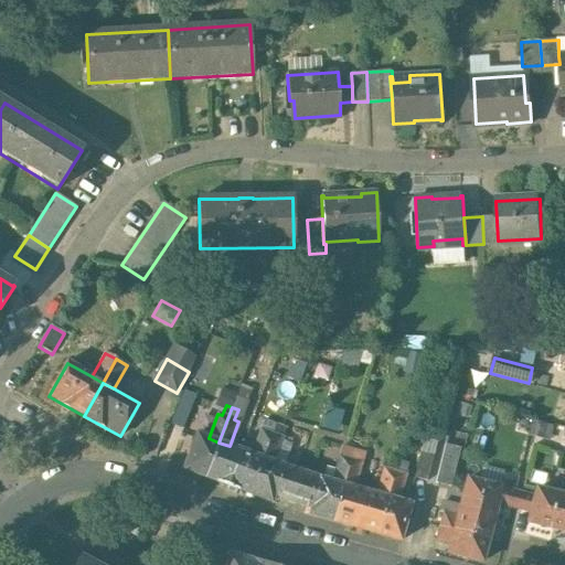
[(260,430),(252,455),(263,459),(272,434),(260,430)]
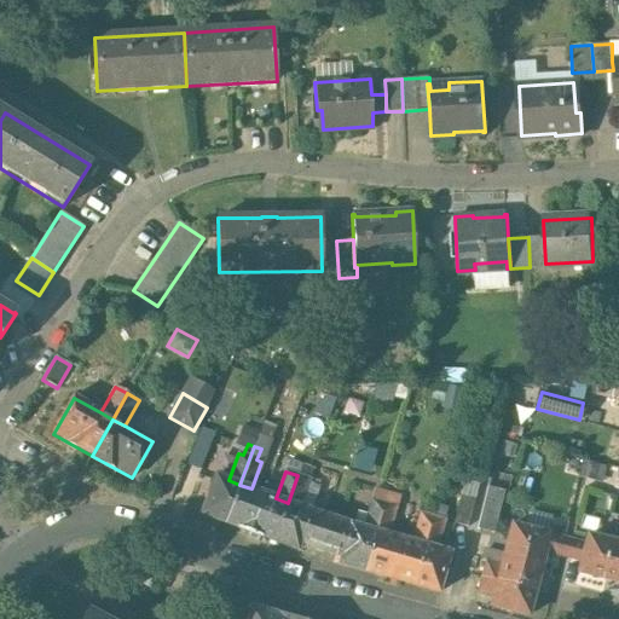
[(229,480),(215,475),(201,514),(225,524),(239,485),(229,480)]
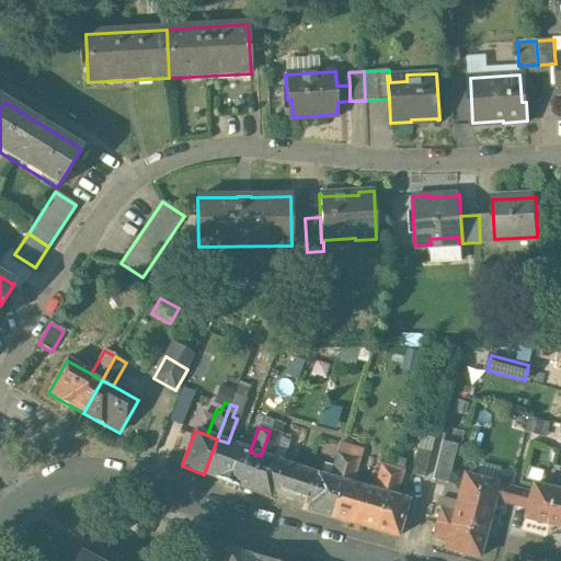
[(270,431),(261,456),(271,459),(279,435),(270,431)]
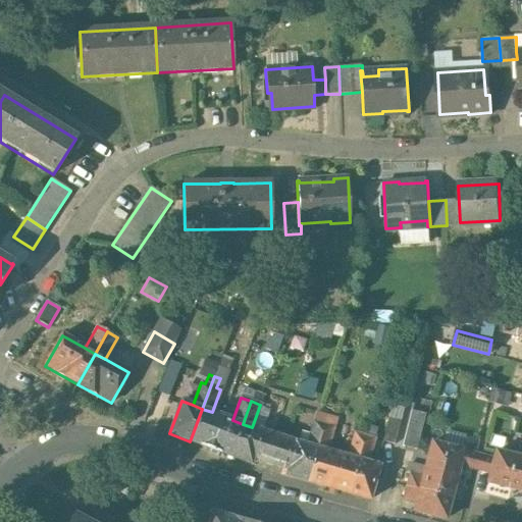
[(212,412),(202,409),(190,441),(209,449),(221,416),(212,412)]
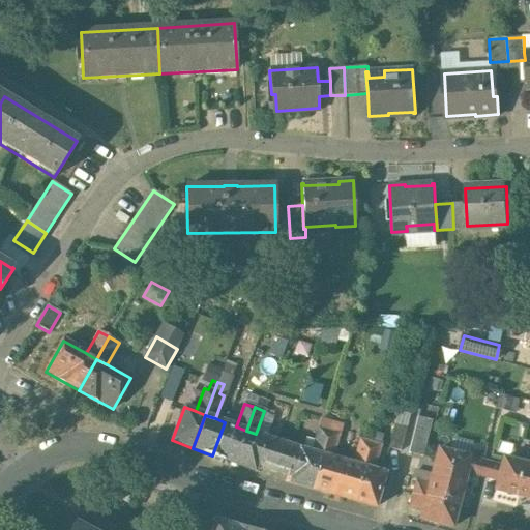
[(431,420),(417,417),(407,453),(421,457),(431,420)]
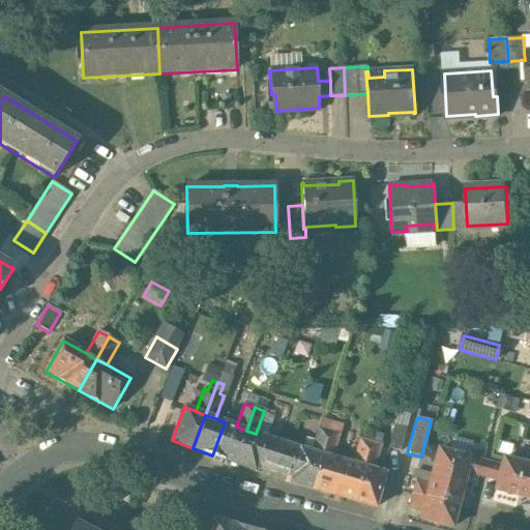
[(330,421),(321,418),(318,429),(328,432),(330,421)]
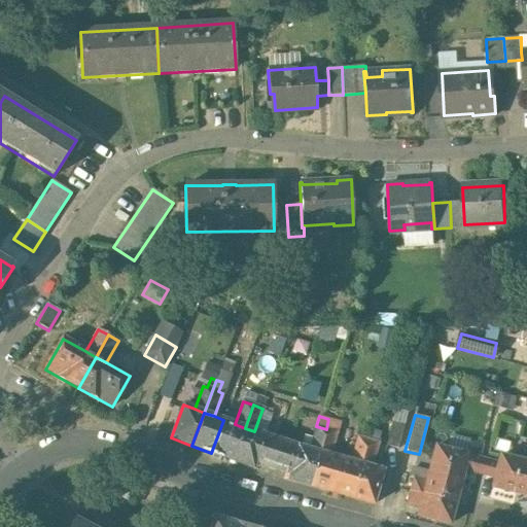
[(235,424),(223,420),(211,453),(233,461),(245,428),(235,424)]
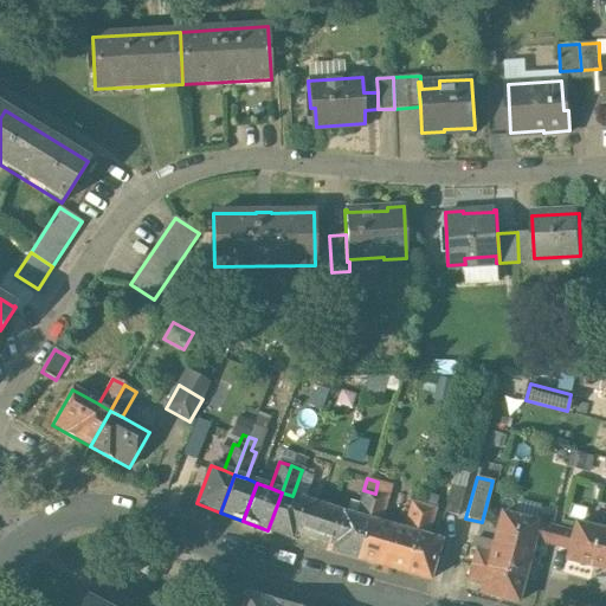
[(464,490),(450,487),(444,513),(457,516),(464,490)]
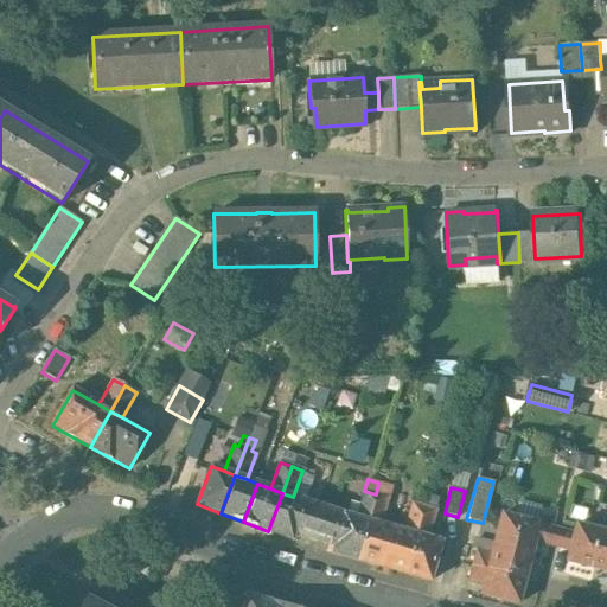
[(364,491),(357,518),(368,522),(376,494),(364,491)]
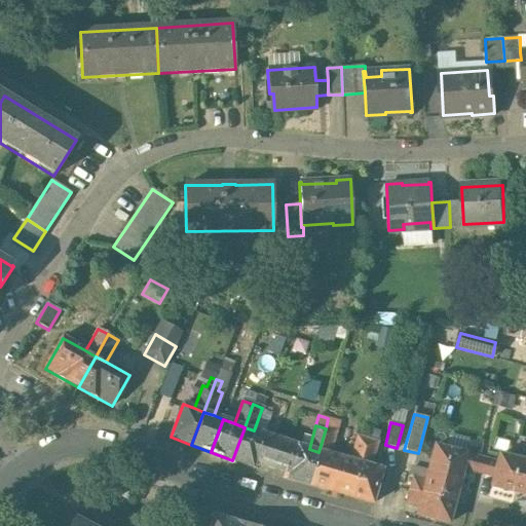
[(254,430),(245,427),(232,460),(253,467),(255,461),(261,445),(264,435),(254,430)]
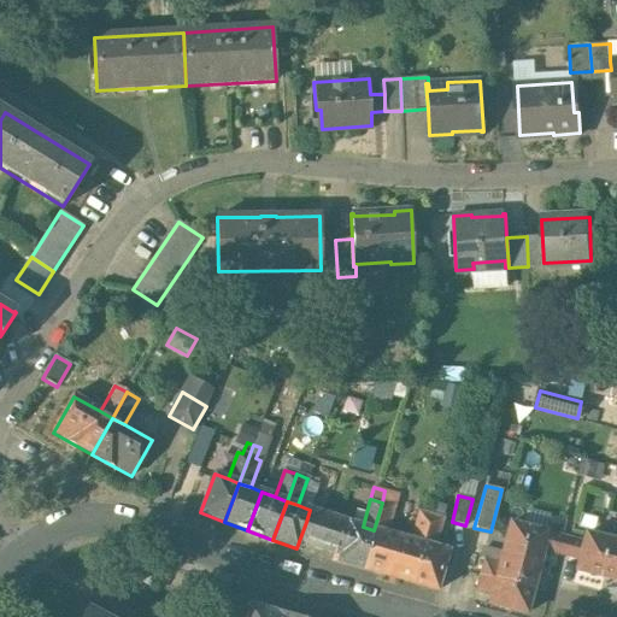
[(393,505),(382,503),(374,530),(386,533),(393,505)]
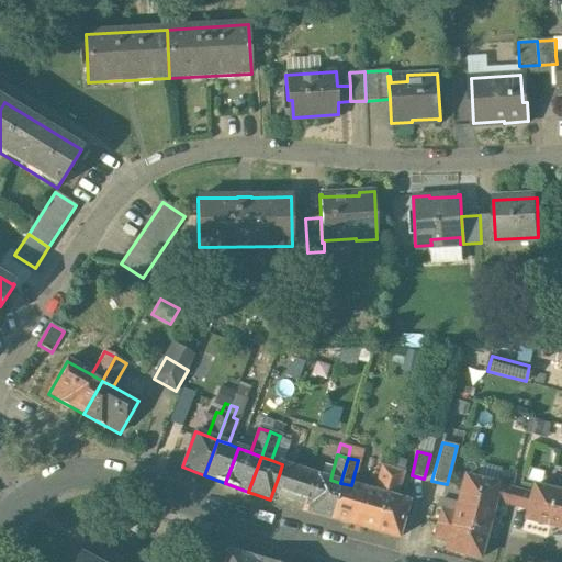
[(295,469),(282,464),(279,475),(292,480),(295,469)]
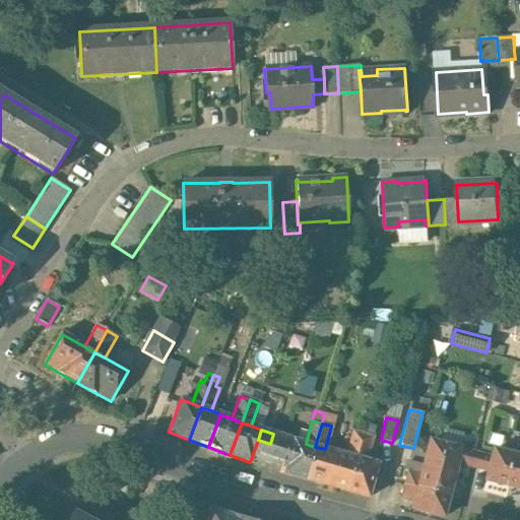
[(363,435),(352,432),(345,455),(355,458),(363,435)]
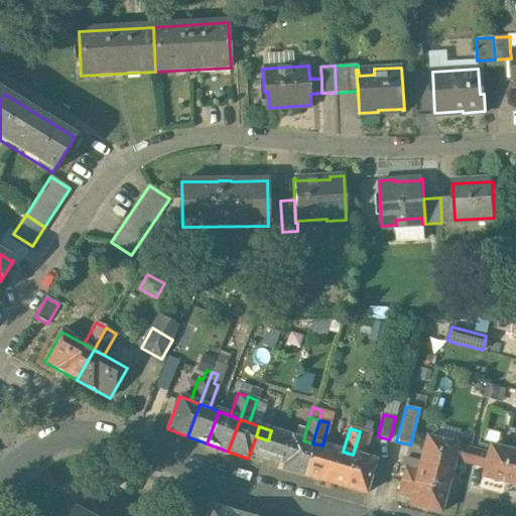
[(292,437),(271,430),(268,440),(256,436),(250,453),(284,465),(292,437)]
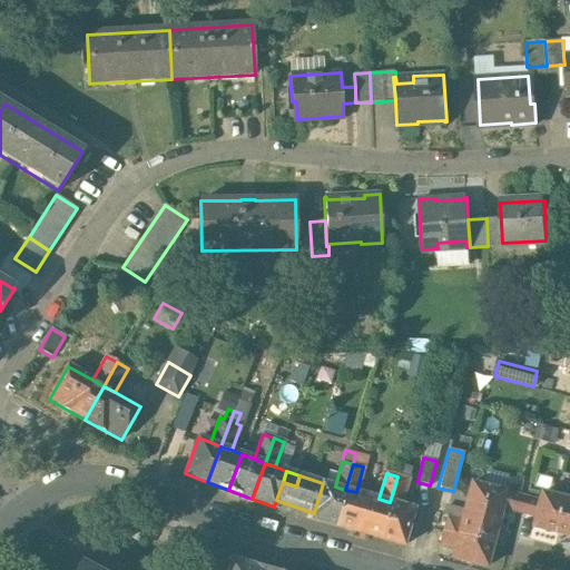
[(408,480),(397,477),(390,502),(401,505),(408,480)]
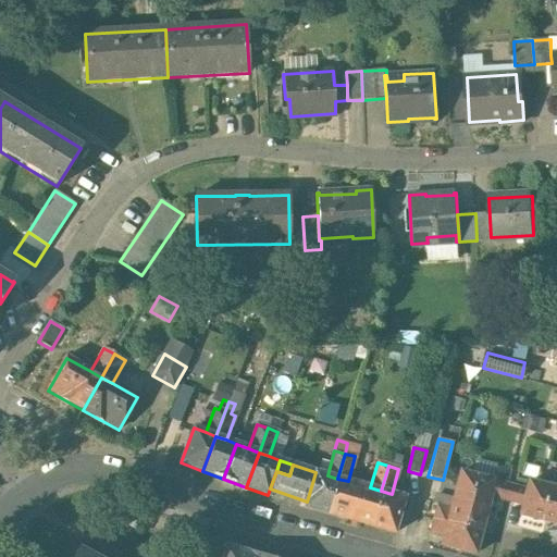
[(327,475),(316,472),(307,502),(306,508),(327,515),(337,479),(327,475)]
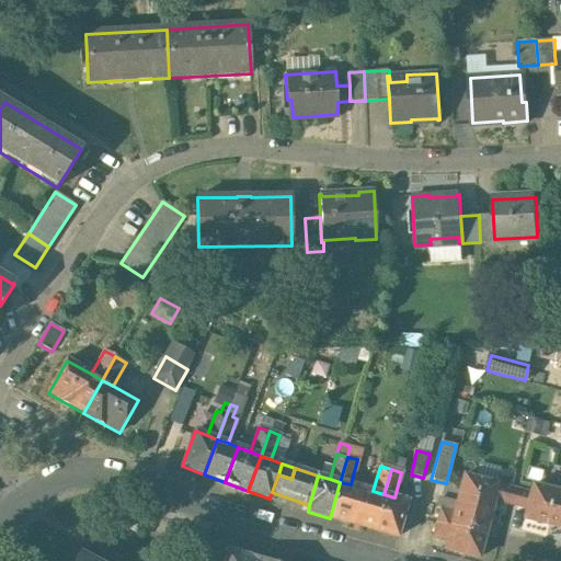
[(497,484),(465,476),(456,505),(490,514),(494,501),(497,484)]
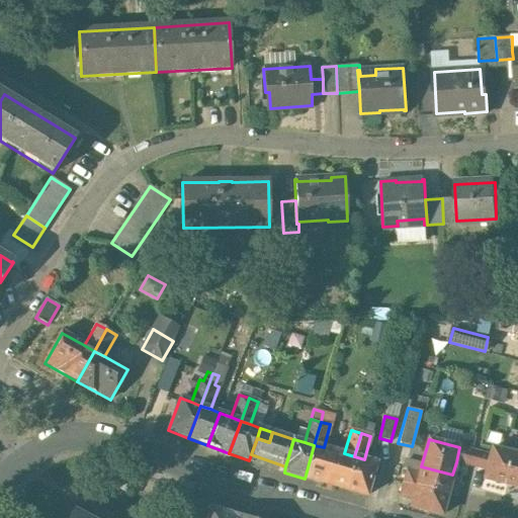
[(324,447),(314,445),(305,479),(325,484),(334,450),(324,447)]
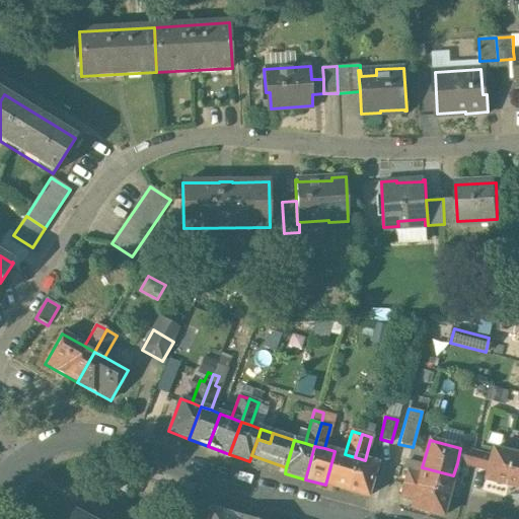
[(473,451),(460,448),(457,463),(470,466),(473,451)]
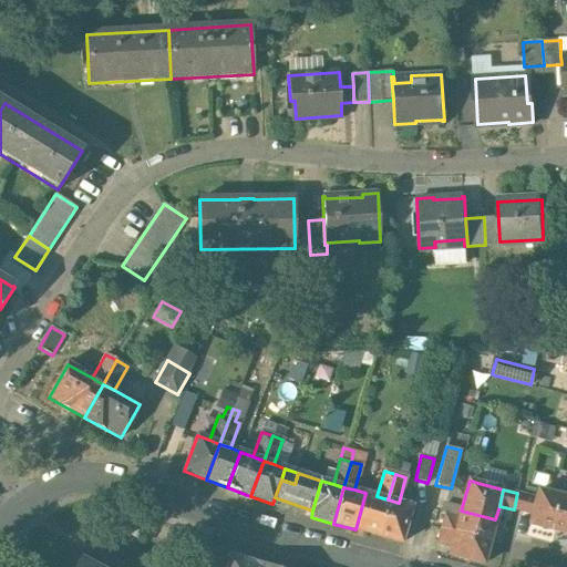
[(565,496),(542,491),(539,498),(535,515),(533,525),(555,531),(565,496)]
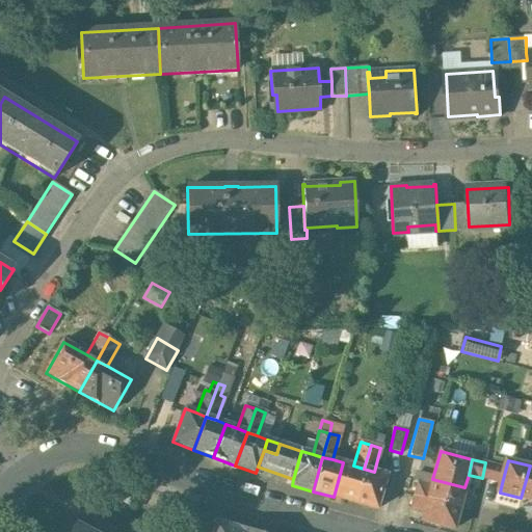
[(353,466),(343,462),(334,497),(353,503),(364,469),(353,466)]
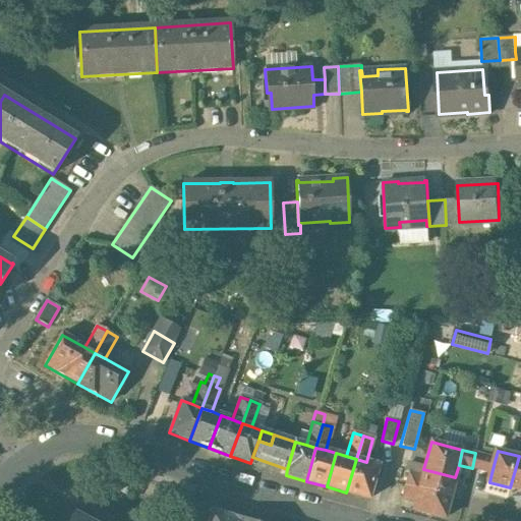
[(496,458),(475,453),(472,468),(491,473),(496,458)]
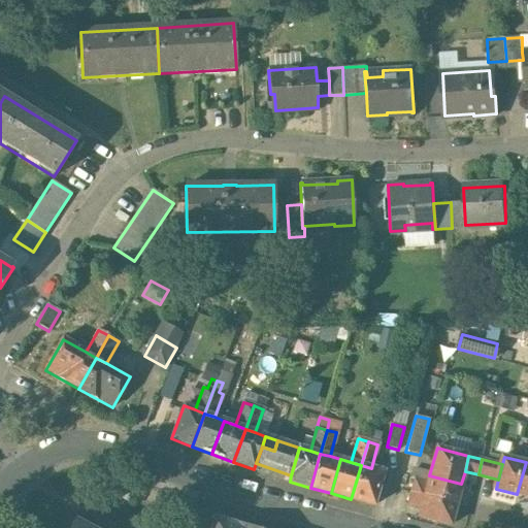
[(527,462),(526,462),(517,494),(527,497),(527,462)]
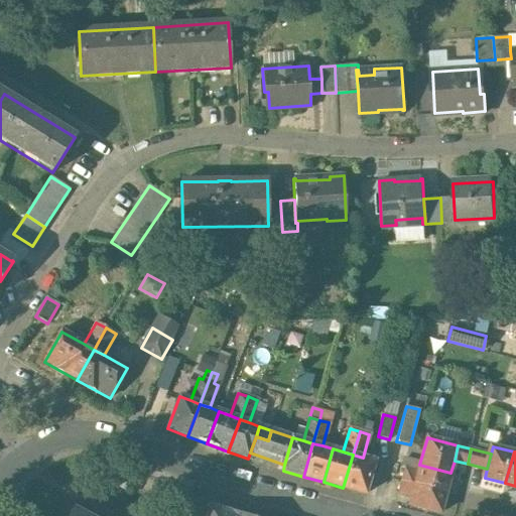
[(363,458),(353,455),(343,488),(366,494),(375,461),(363,458)]
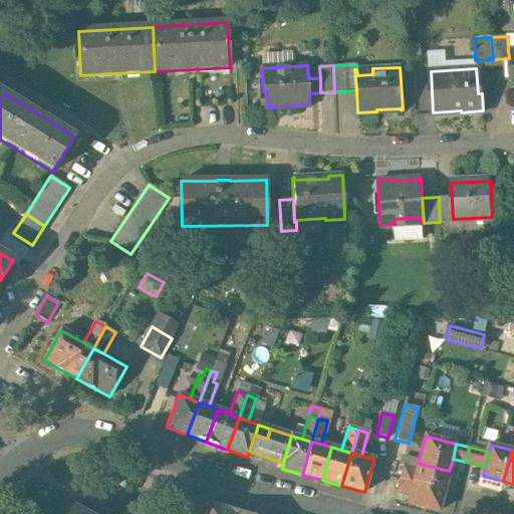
[(449,471),(418,463),(417,470),(413,482),(444,491),(449,471)]
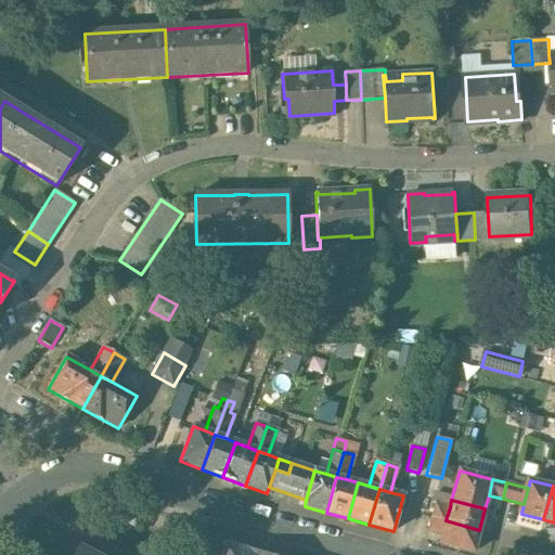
[(450,507),(436,503),(433,517),(446,520),(450,507)]
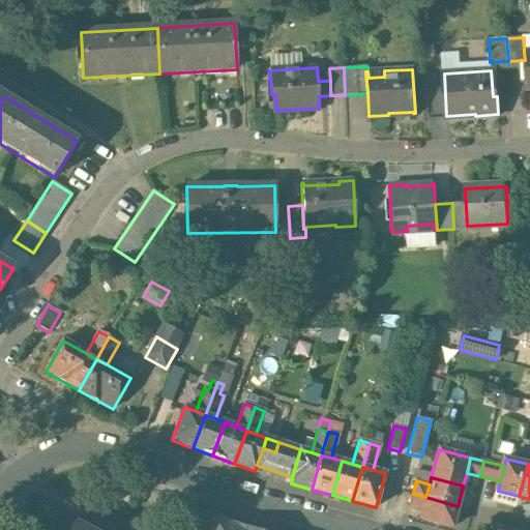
[(425,497),(413,494),(409,507),(422,510),(425,497)]
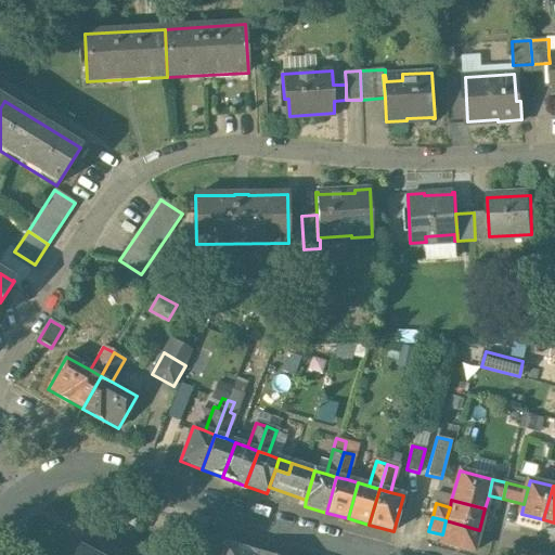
[(479,530),(446,520),(442,534),(440,543),(474,552),(479,530)]
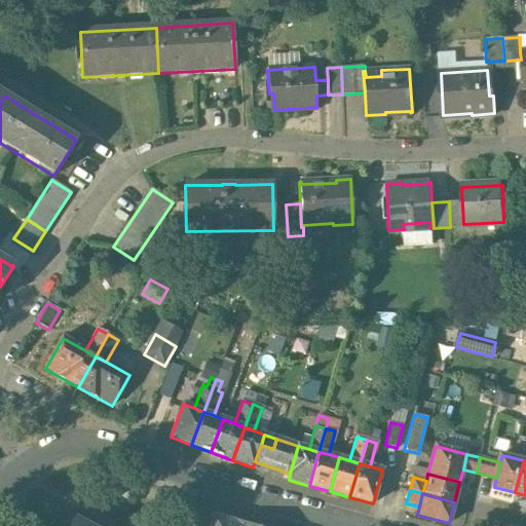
[(236,523),(217,517),(218,517),(214,516),(213,519),(210,525),(235,525),(237,523),(236,522),(236,523)]
